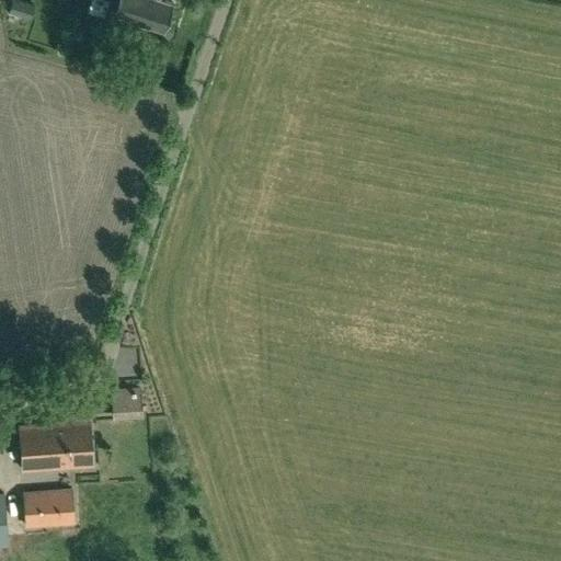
[(18,0),(11,0),(8,12),(30,20),(34,6),(18,0)]
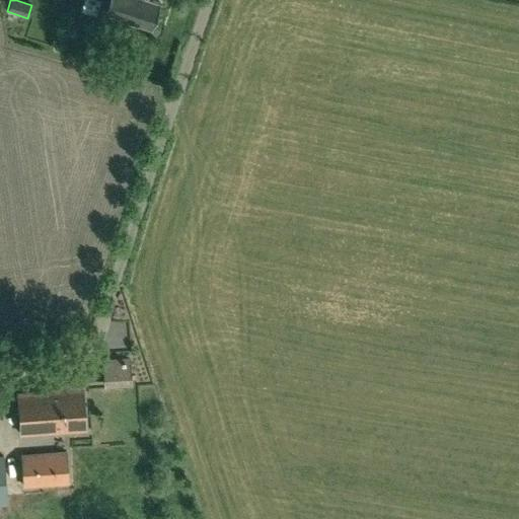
[(110,0),(106,15),(148,29),(157,2),(151,0),(110,0)]
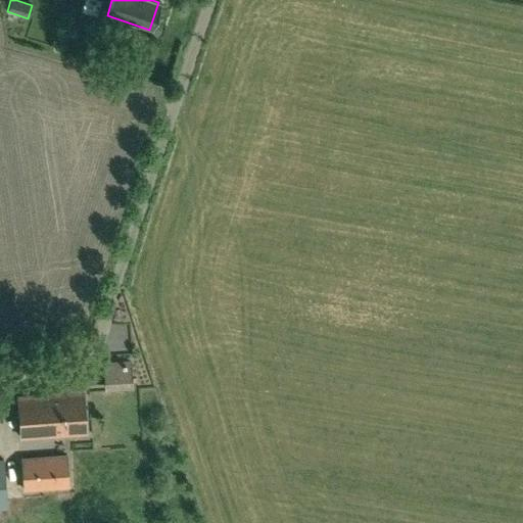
[(124,395),(125,383),(110,381),(109,394),(124,395)]
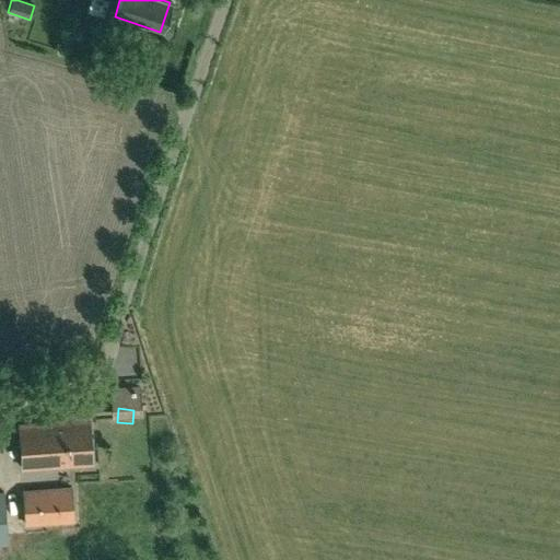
[(84,416),(63,418),(63,421),(19,424),(22,468),(92,463),(90,419),(84,420),(84,416)]
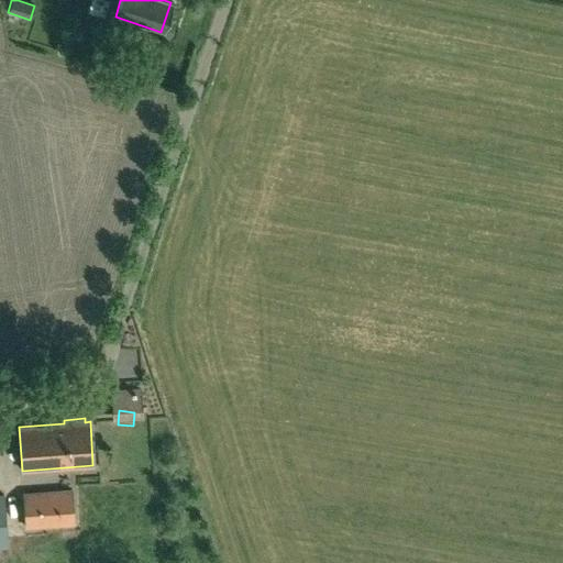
[(23,494),(25,529),(75,526),(73,489),(23,494)]
